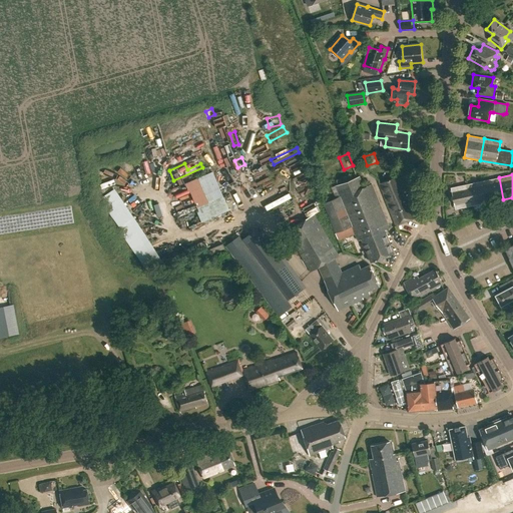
[(361,238),(371,262),(393,252),(384,229),(389,227),(371,183),(364,186),(360,175),(335,184),(340,195),(323,202),(335,232),(352,226),(357,240),(361,238)]
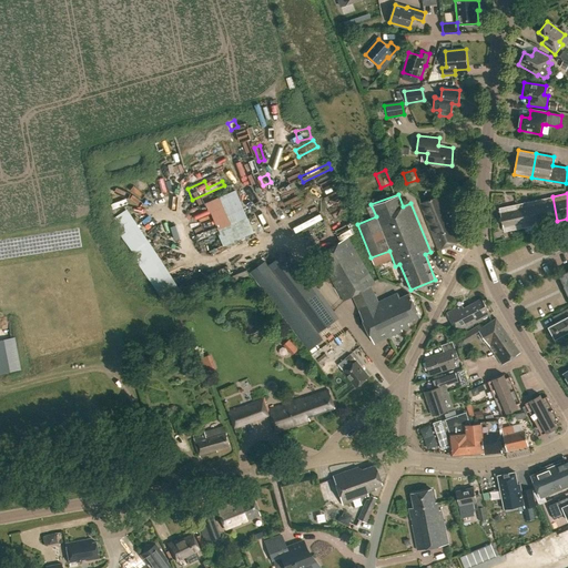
[(460,241),(450,216),(448,217),(439,195),(419,203),(437,250),(460,241)]
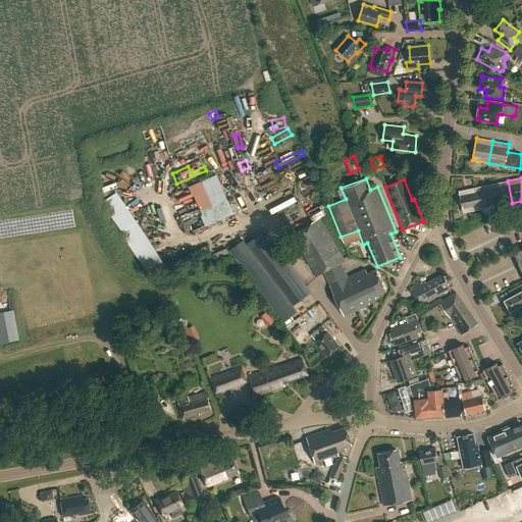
[(491,185),(497,206),(512,203),(508,180),(491,185)]
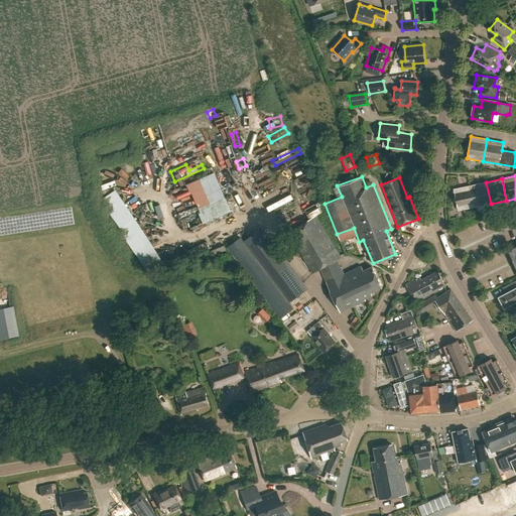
[(132,180),(121,183),(122,189),(134,185),(132,180)]
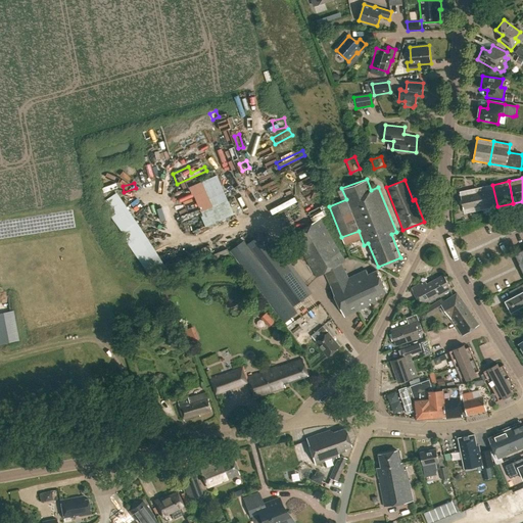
[(476,188),(481,210),(497,206),(492,185),(476,188)]
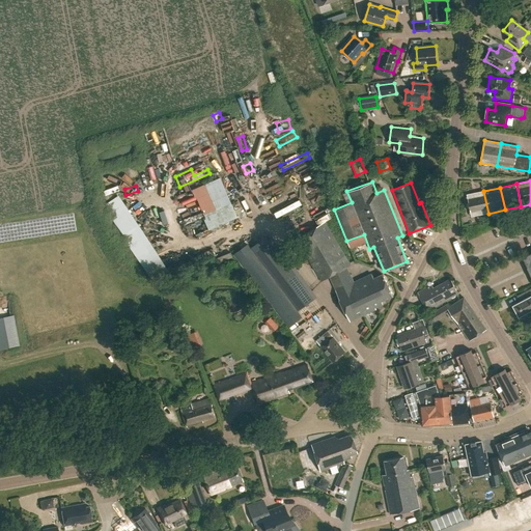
[(467,195),(471,217),(488,214),(483,191),(467,195)]
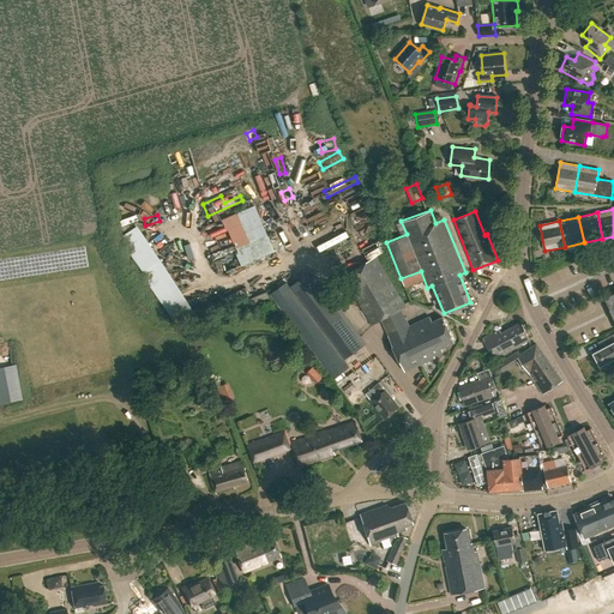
[(142,226),(122,238),(174,323),(193,309),(142,226)]
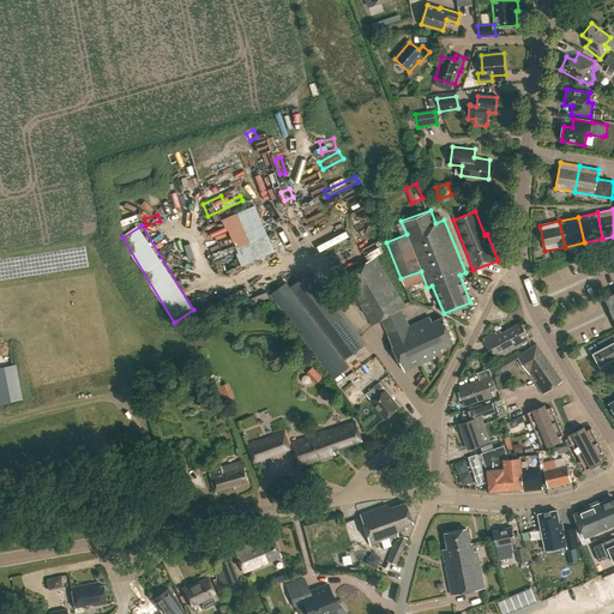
[(230,241),(250,232),(247,227),(228,236),(230,241)]
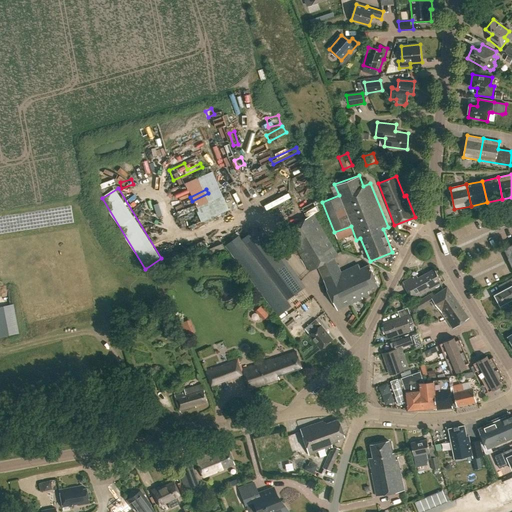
[(309,271),(317,267),(324,280),(323,280),(337,310),(362,298),(360,296),(368,292),(367,289),(379,283),(369,264),(359,268),(357,265),(339,273),(332,259),(337,255),(312,214),(285,230),(309,271)]
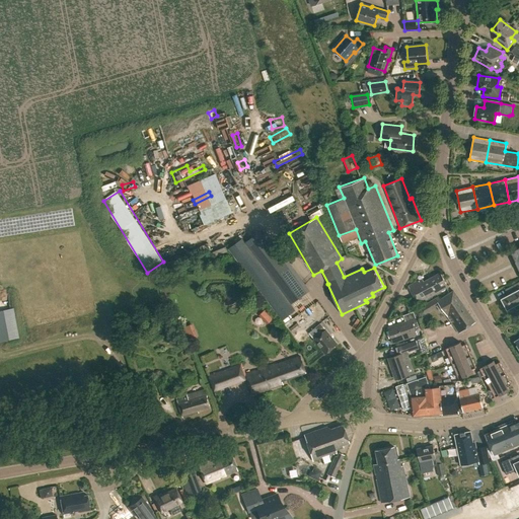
[(243,236),(227,248),(282,319),(295,309),(290,303),(306,291),(260,230),(247,240),(243,236)]
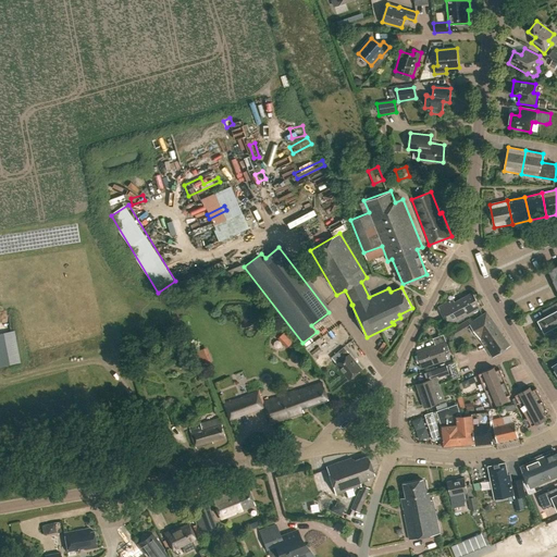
[(556,265),(551,270),(549,273),(553,281),(556,289),(556,302),(548,307),(552,313),(537,321),(544,333),(552,330),(554,333),(556,331),(556,265)]
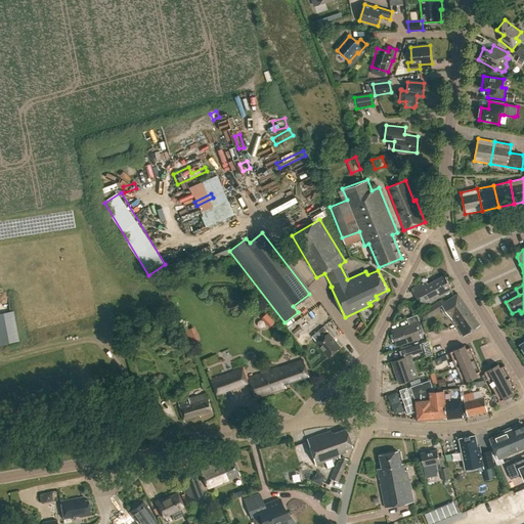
[(427,281),(412,289),(423,307),(432,302),(432,301),(452,290),(444,275),(428,285),(427,281)]
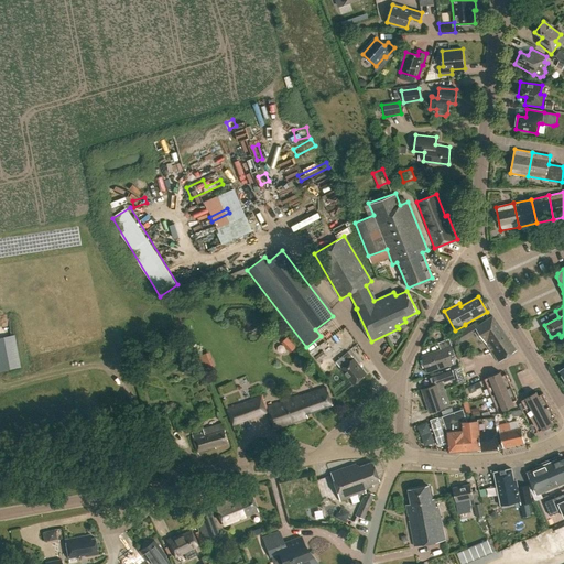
[(492,316),(479,326),(477,323),(474,325),(499,362),(517,350),(492,316)]
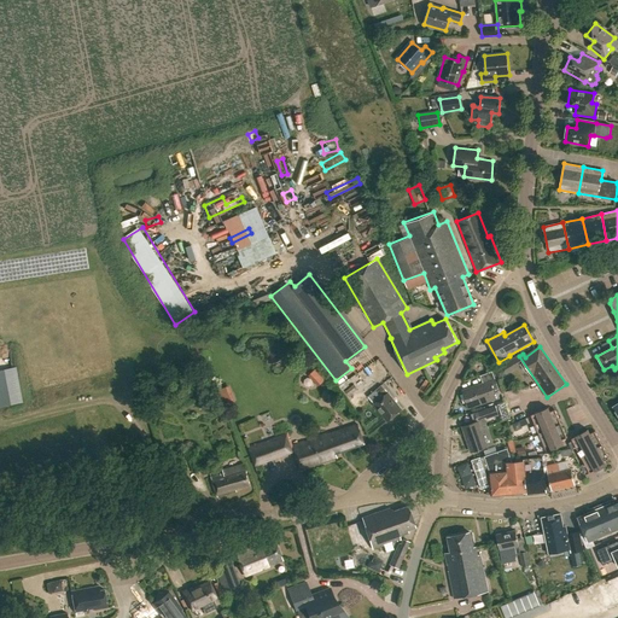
[(355,366),(367,357),(365,353),(351,361),(355,366)]
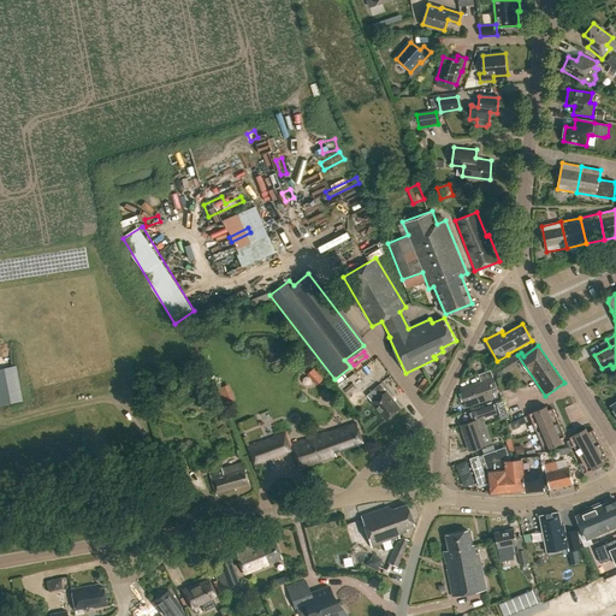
[(318,385),(327,377),(318,367),(309,375),(318,385)]
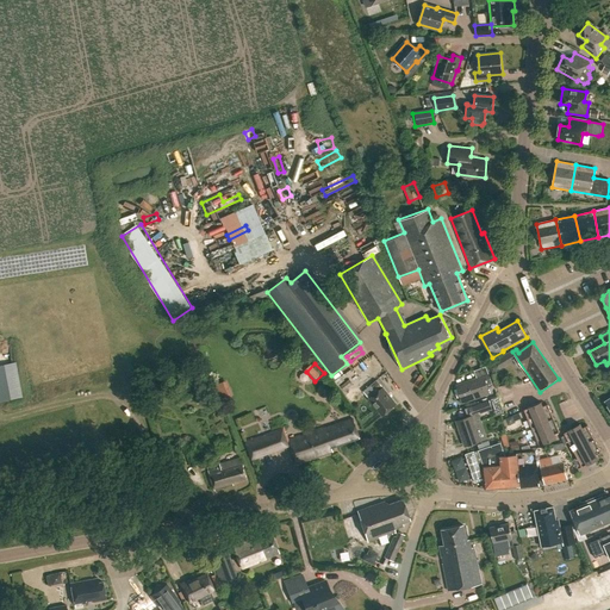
[(474,369),(477,377),(455,385),(462,403),(490,392),(487,387),(493,385),(486,366),(474,369)]
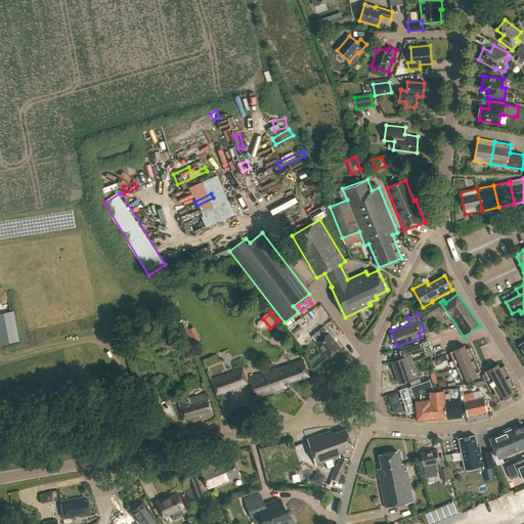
[(0,344),(15,342),(11,317),(0,318),(0,344)]
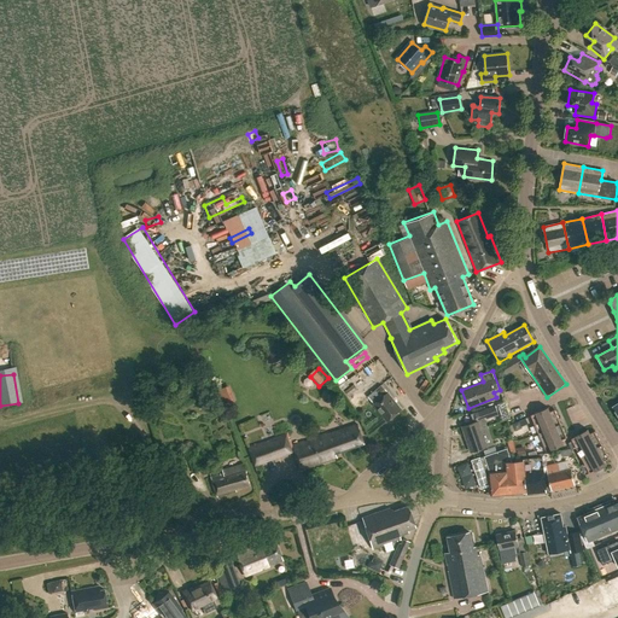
[(367,396),(372,403),(385,420),(400,409),(382,385),(367,396)]
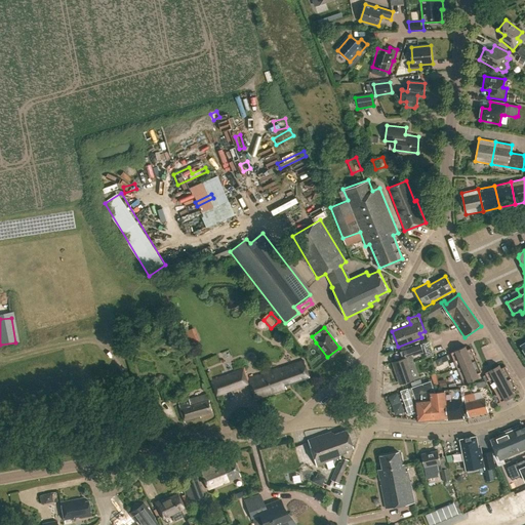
[(411,357),(423,352),(420,345),(406,350),(409,357),(393,363),(401,384),(414,378),(409,364),(413,362),(411,357)]
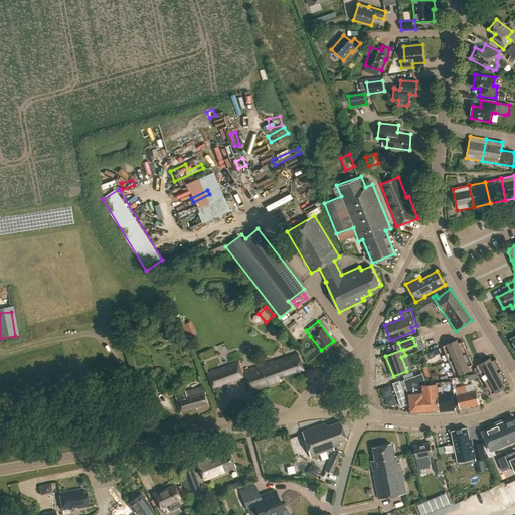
[(443,346),(449,361),(468,353),(463,341),(459,343),(457,339),(447,344),(443,346)]
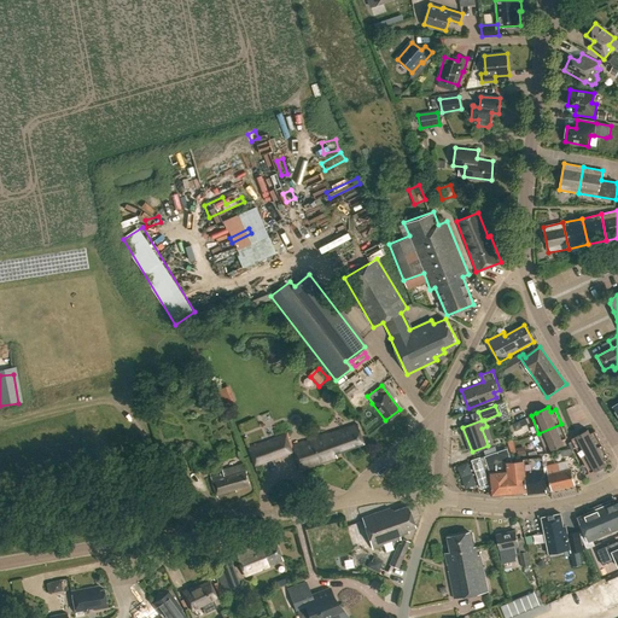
[(538,433),(546,452),(552,449),(564,444),(561,439),(567,438),(561,424),(538,433)]
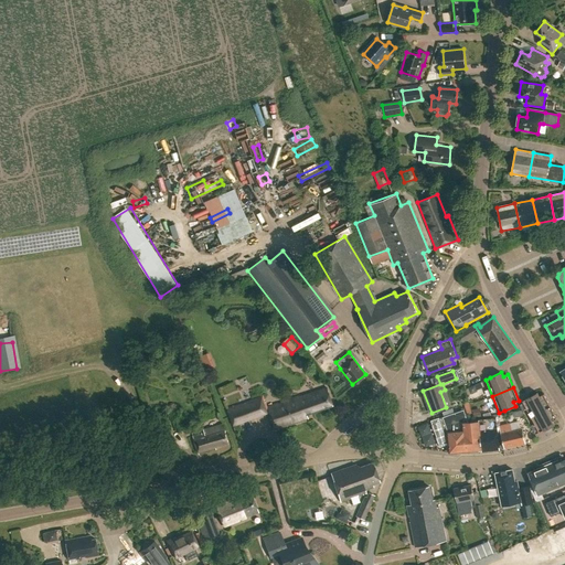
[(268,406),(275,429),(308,418),(306,414),(332,405),(327,388),(299,397),(298,396),(268,406)]
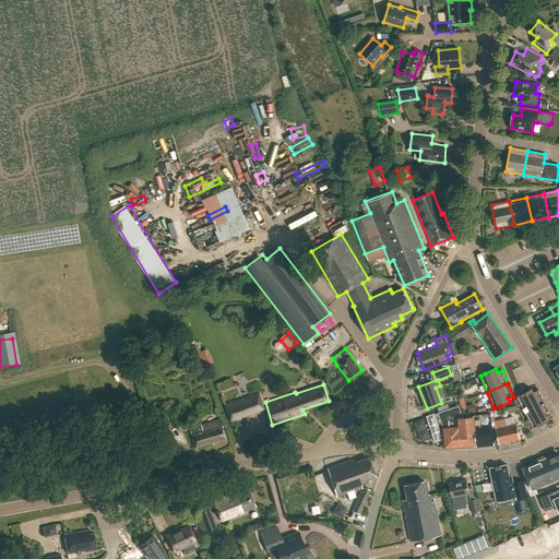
[(521,405),(525,413),(545,402),(538,390),(534,392),(532,389),(521,394),(516,396),(519,400),(514,402),(518,407),(521,405)]
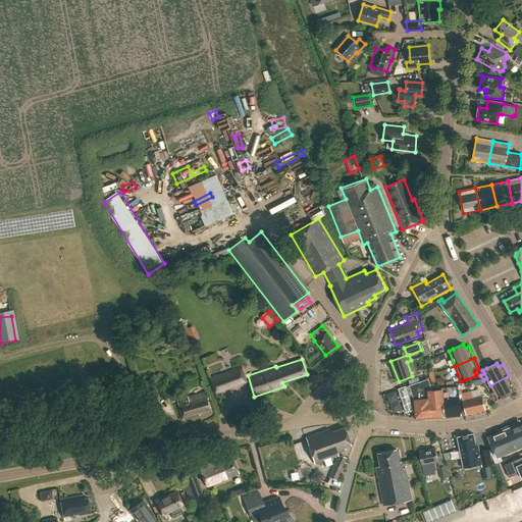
[(208,378),(214,396),(247,384),(241,367),(208,378)]
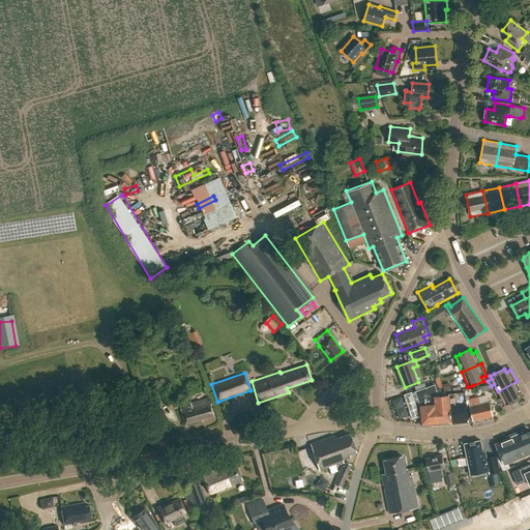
[(504,403),(506,406),(510,404),(520,399),(519,395),(523,393),(517,381),(498,391),(501,398),(498,400),(500,405),(504,403)]
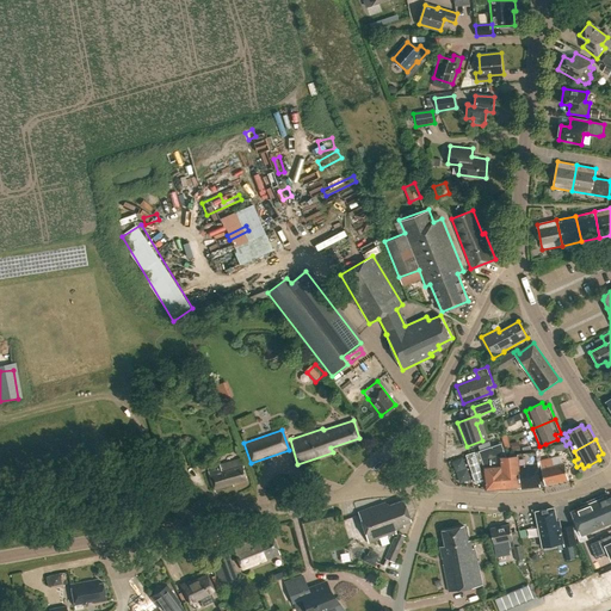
[(522,449),(519,440),(511,443),(513,450),(522,449)]
